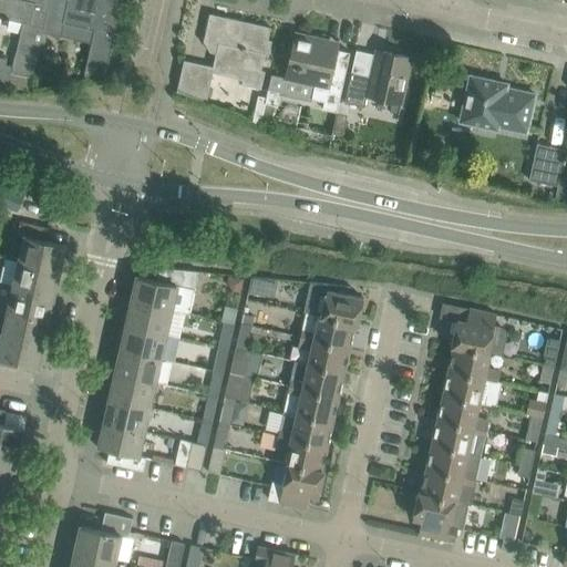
[(0,0),(0,17),(22,22),(12,65),(1,63),(0,68),(0,86),(16,90),(16,89),(29,91),(31,78),(42,32),(49,0),(0,0)]
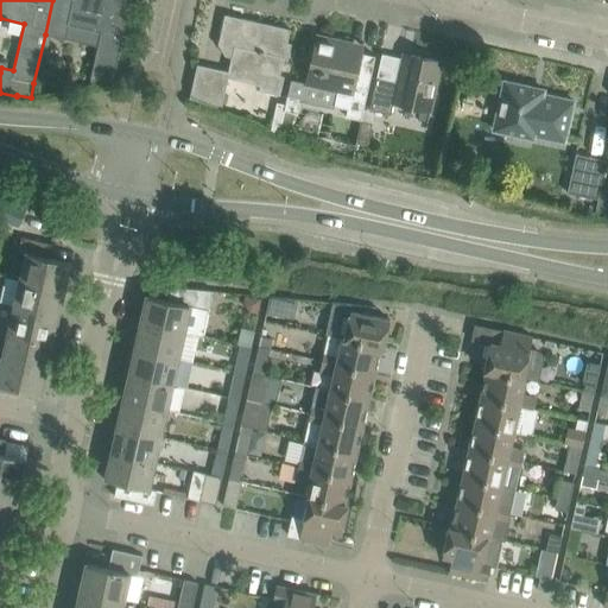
[(90,78),(113,75),(114,75),(130,0),(52,0),(45,35),(64,39),(68,24),(101,32),(90,78)]
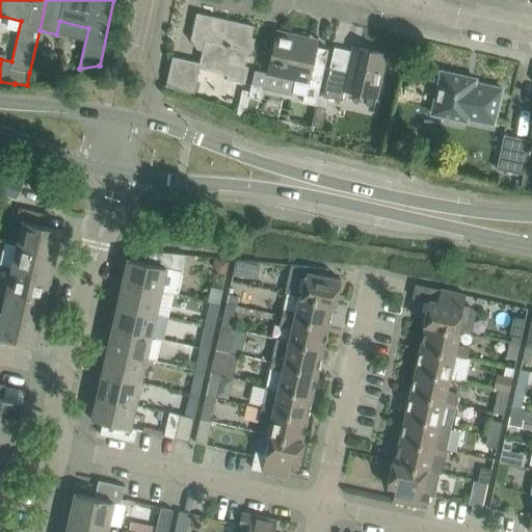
[(202,50),(198,63),(228,70),(225,79),(244,83),(247,67),(244,65),(247,51),(251,52),(255,37),(250,36),(254,25),(209,16),(209,19),(195,16),(190,38),(196,49),(202,50)]
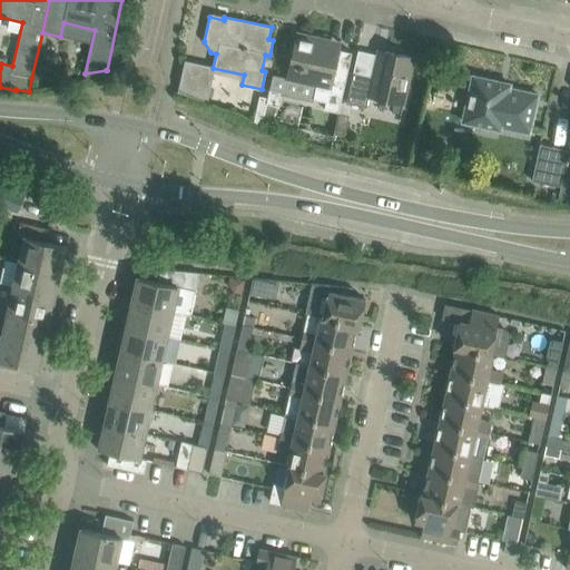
[(323,109),(337,112),(351,52),(338,49),(340,41),(296,31),(286,79),(315,86),(313,98),(325,101),(323,109)]
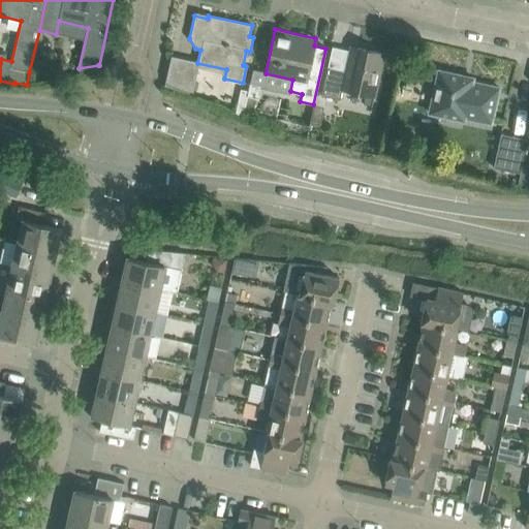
[(339,99),(342,89),(374,96),(383,53),(350,45),(345,71),(328,67),(320,95),(339,99)]
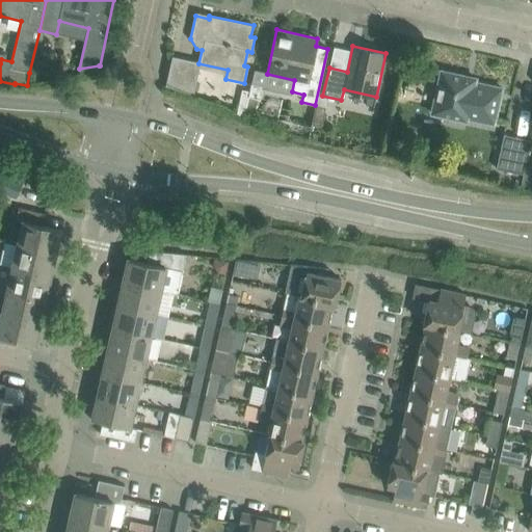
[(166,81),(193,92),(200,68),(187,64),(187,63),(185,60),(185,59),(171,56),(166,81)]
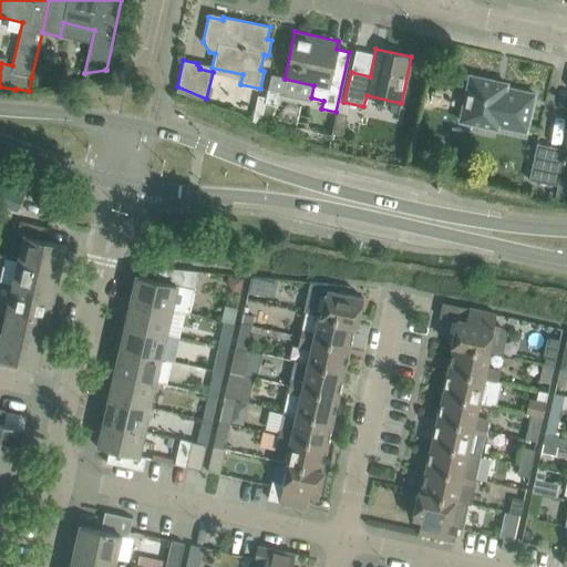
[(497,129),(497,126),(526,133),(535,94),(506,88),(507,83),(470,75),(460,121),(497,129)]
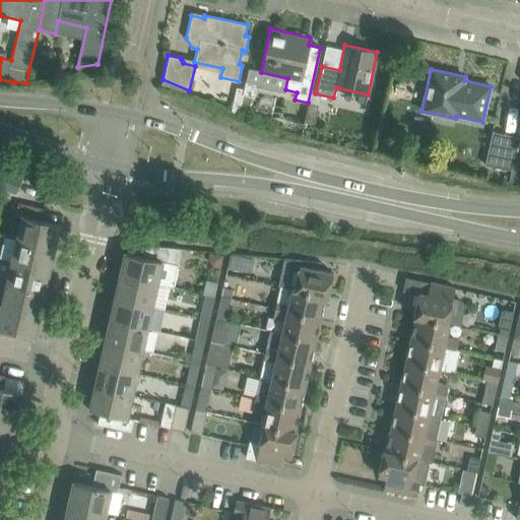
[(257,84),(245,81),(244,88),(242,94),(254,98),(257,84)]
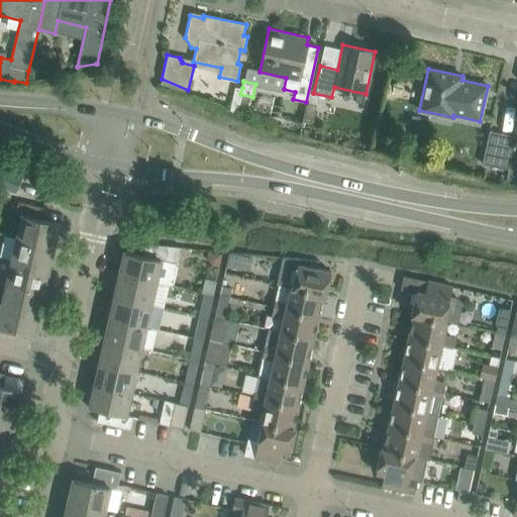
[(235,87),(229,110),(237,112),(240,94),(242,88),(235,87)]
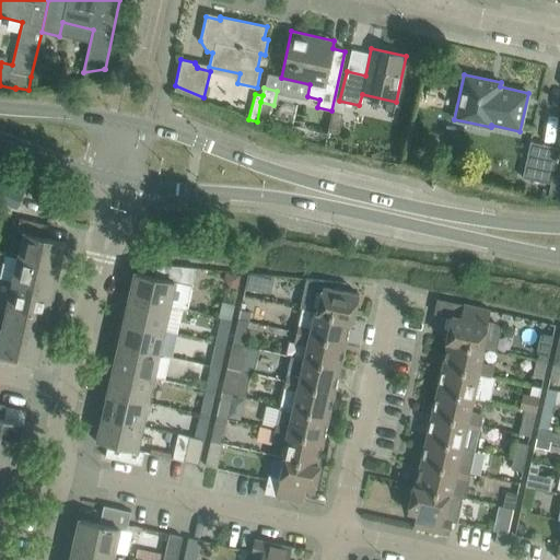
[(338,129),(342,113),(331,111),(328,127),(338,129)]
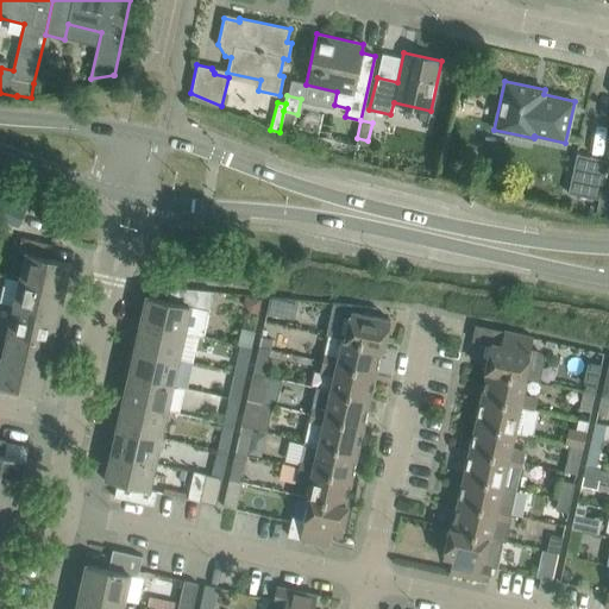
[(597,200),(607,161),(576,154),(567,193),(597,200)]
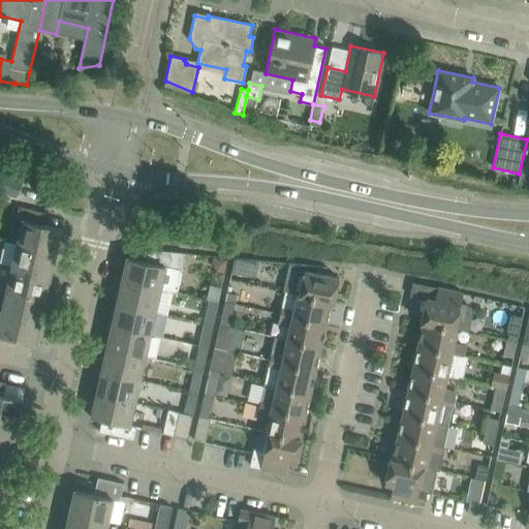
[(0,173),(0,188),(16,194),(21,182),(0,173)]
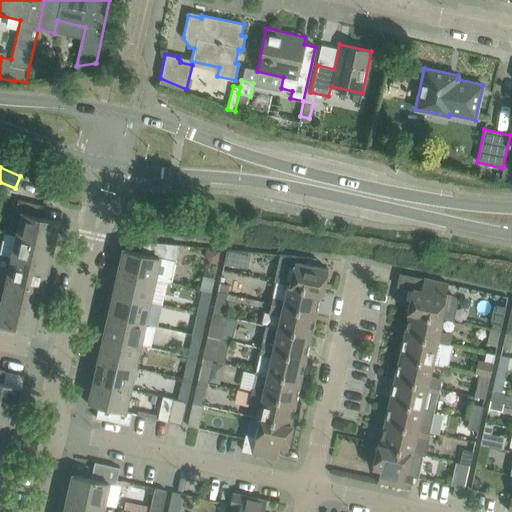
[(21,213),(16,235),(54,243),(58,222),(60,222),(60,221),(40,217),(43,205),(18,199),(15,211),(21,213)]
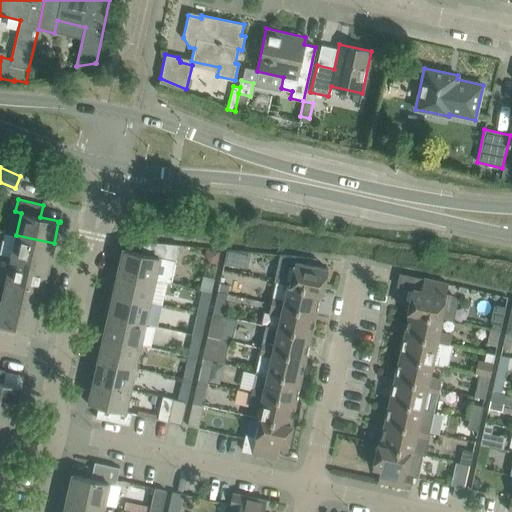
[(49,265),(54,243),(16,235),(11,257),(49,265)]
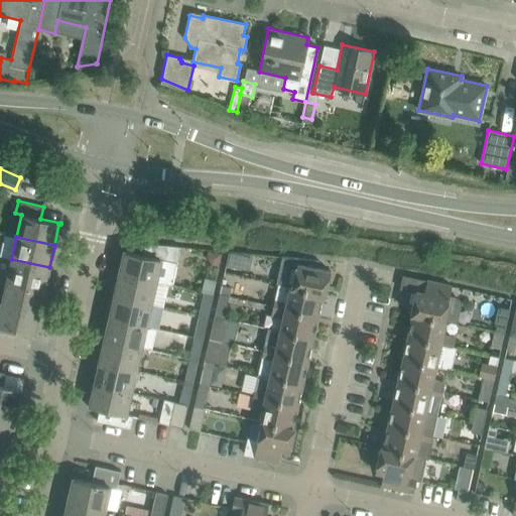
[(123,251),(118,273),(156,282),(171,286),(180,247),(145,243),(142,255),(123,251)]
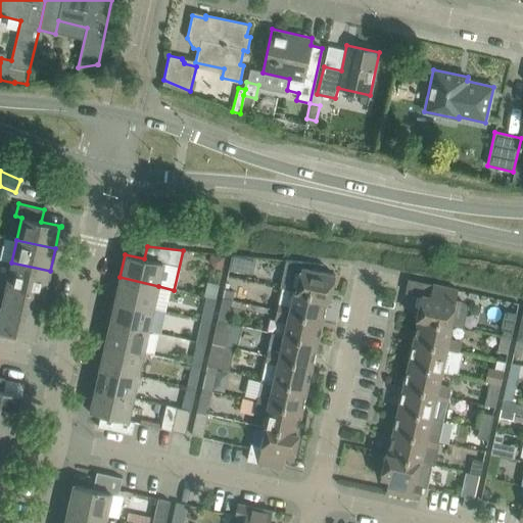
[(229,269),(241,271),(243,257),(232,254),(229,269)]
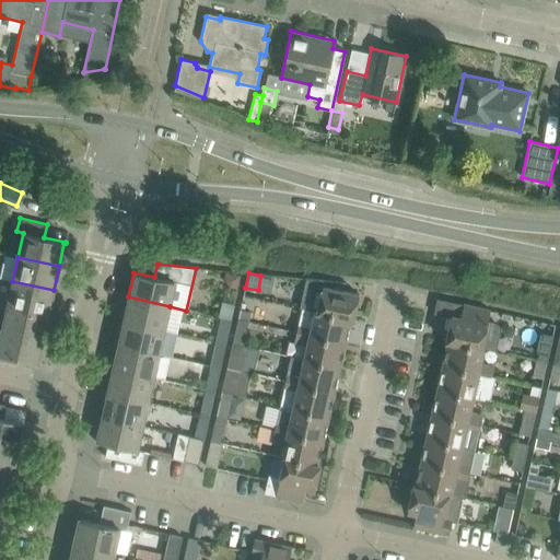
[(225,275),(224,281),(230,290),(236,291),(240,277),(225,275)]
